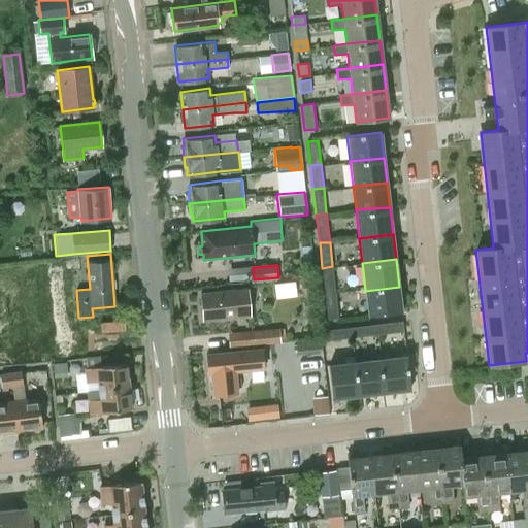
[(322,268),(325,294),(335,292),(332,266),(322,268)]
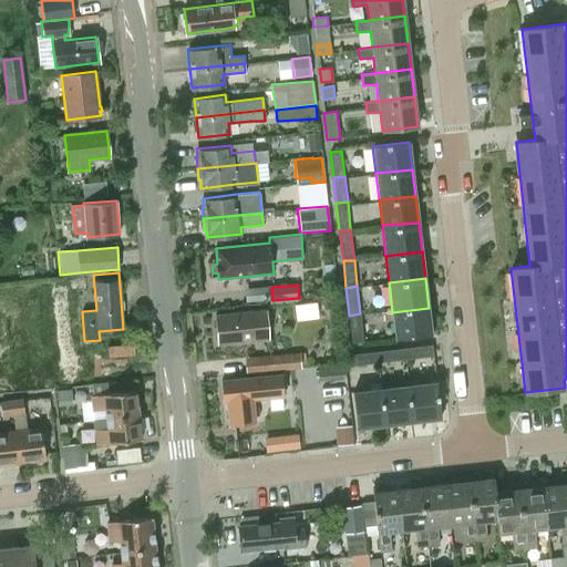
[(392,312),(395,340),(432,336),(429,308),(392,312)]
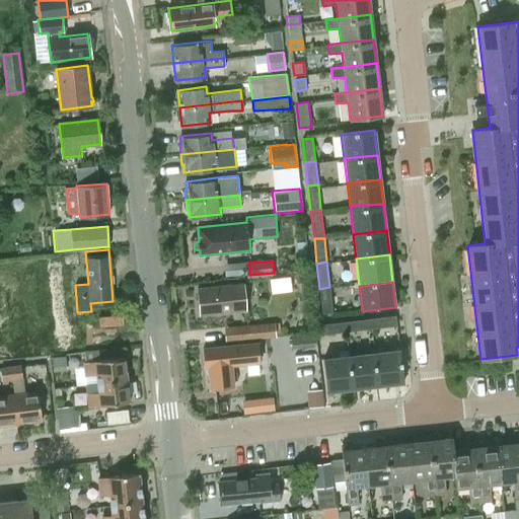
[(200,313),(246,309),(244,283),(197,288),(200,313)]
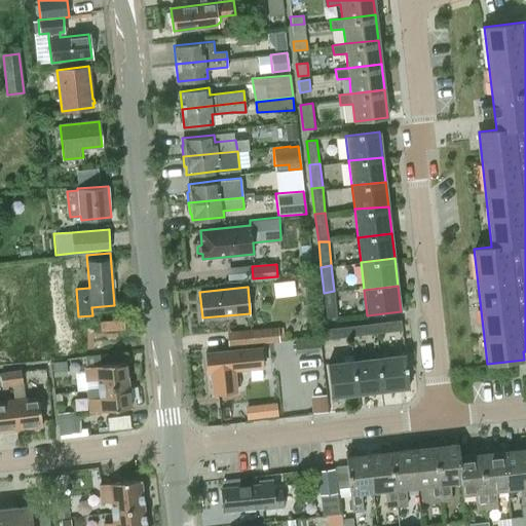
[(324,293),(327,318),(337,316),(334,291),(324,293)]
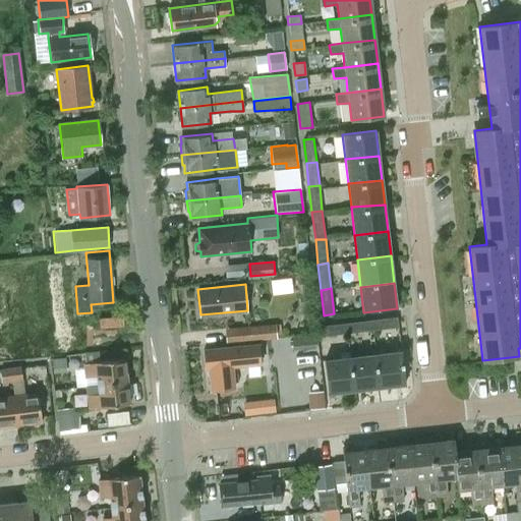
[(370,321),(372,331),(398,328),(397,317),(370,321)]
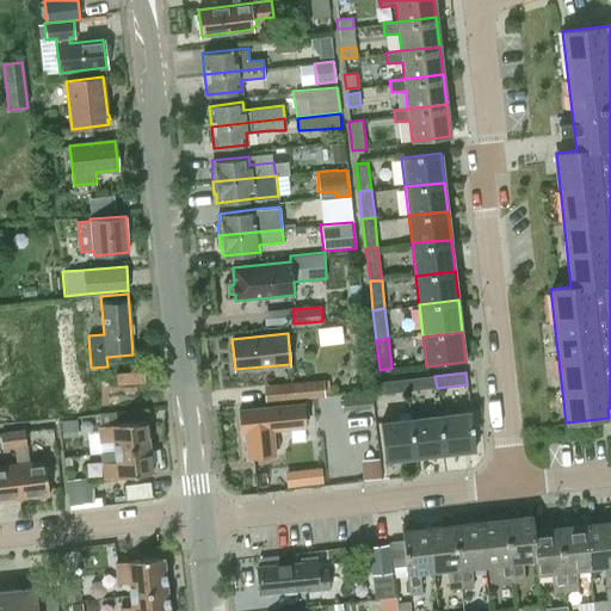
[(406,380),(406,392),(437,388),(434,376),(406,380)]
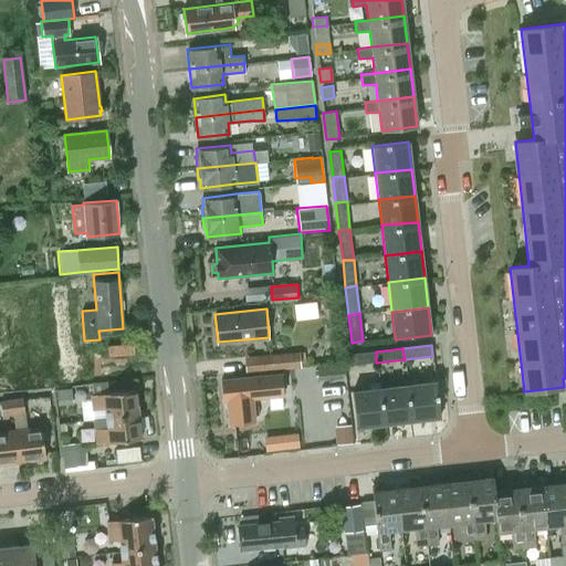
[(350,366),(376,363),(376,352),(348,355),(350,366)]
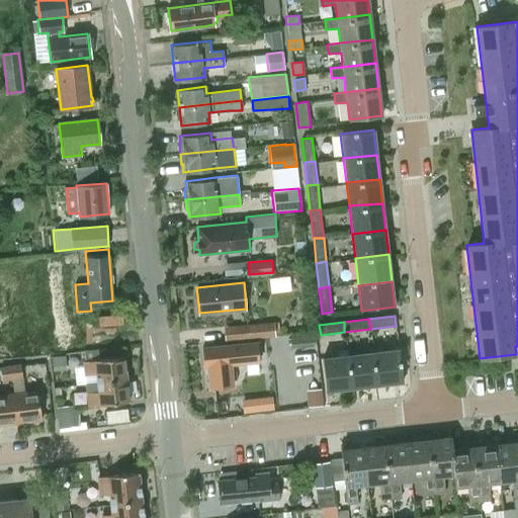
[(249,338),(275,336),(273,323),(247,325),(249,338)]
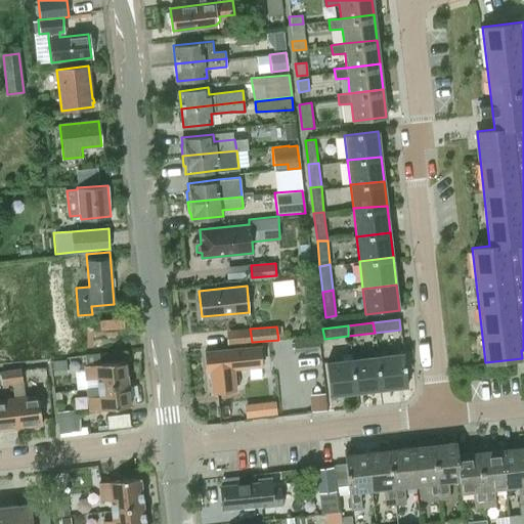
[(296,352),(318,349),(317,338),(294,341),(296,352)]
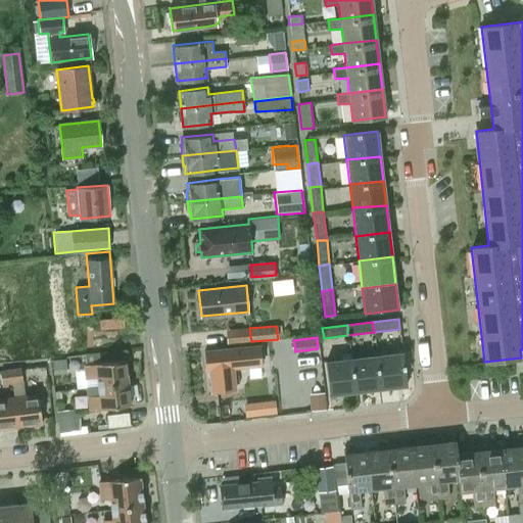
[(232,348),(205,351),(207,370),(210,370),(212,392),(236,389),(234,375),(234,369),(239,369),(246,368),(262,366),(259,345),(247,347),(232,348)]
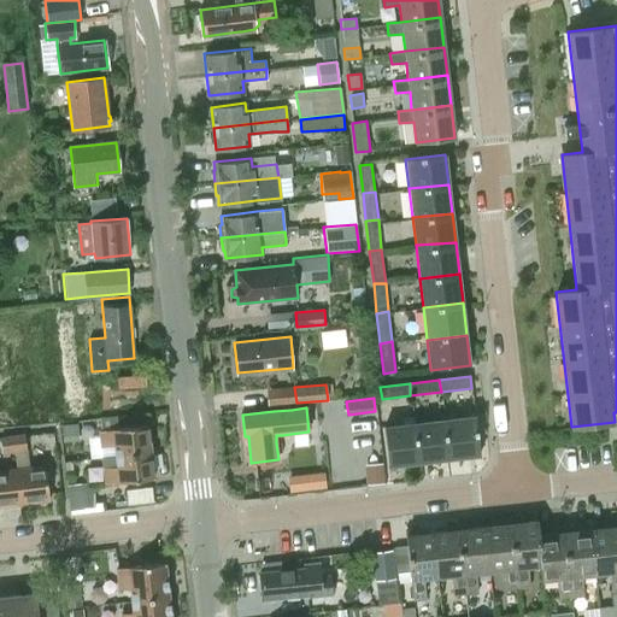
[(444,419),(450,458),(479,456),(475,416),(444,419)]
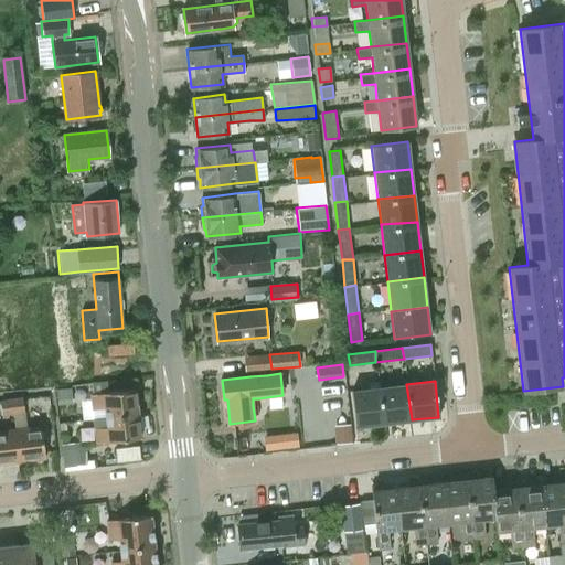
[(380,387),(383,423),(412,419),(406,384),(380,387)]
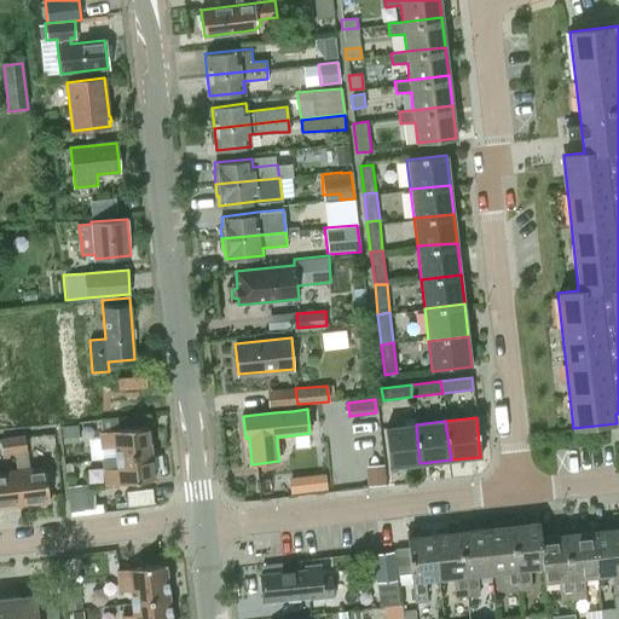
[(62,427),(63,443),(80,441),(77,424),(62,427)]
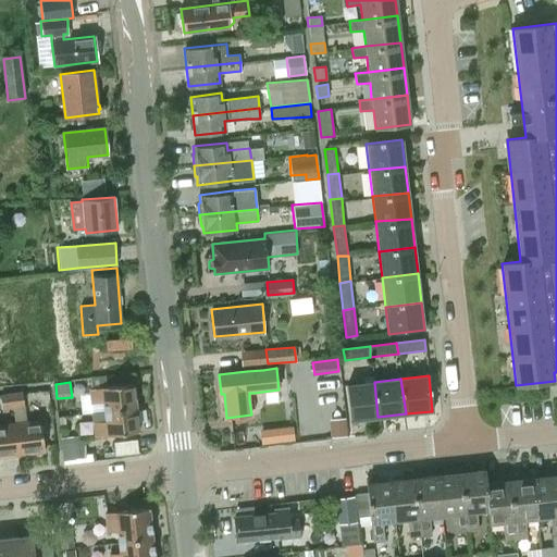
[(351,420),(378,417),(374,382),(347,385),(351,420)]
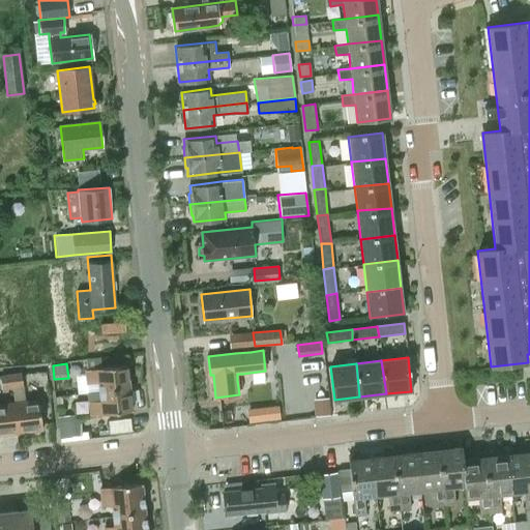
[(99,382),(100,390),(129,386),(126,365),(86,370),(88,383),(99,382)]
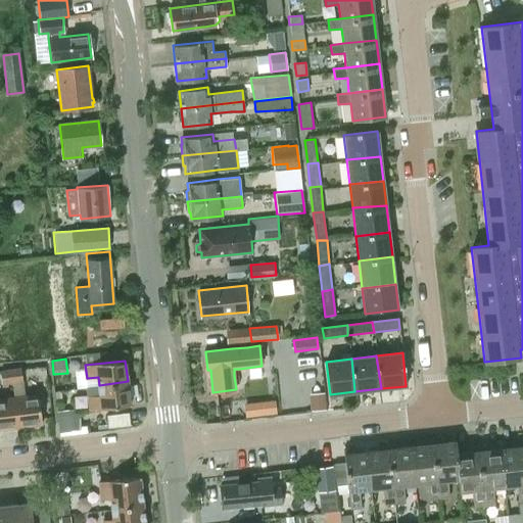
[(21,381),(20,368),(0,370),(0,374),(1,384),(21,381)]
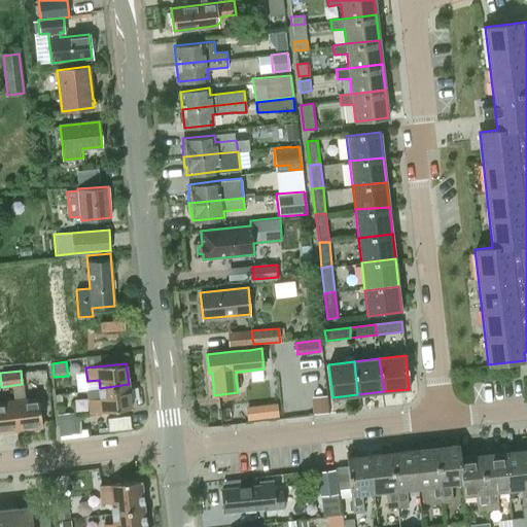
[(88,398),(90,398),(92,413),(131,408),(129,384),(100,388),(86,390),(88,398)]
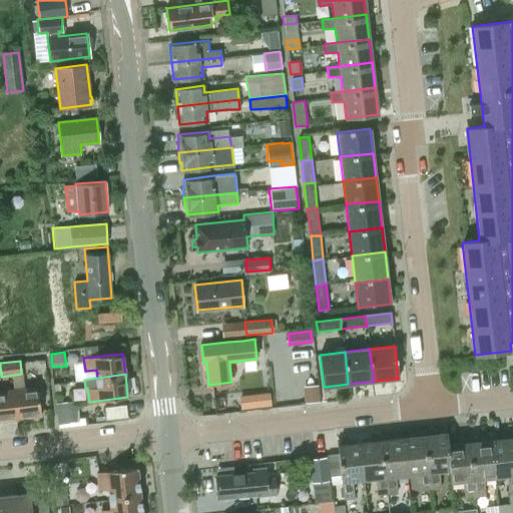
[(15,389),(18,418),(41,415),(38,386),(15,389)]
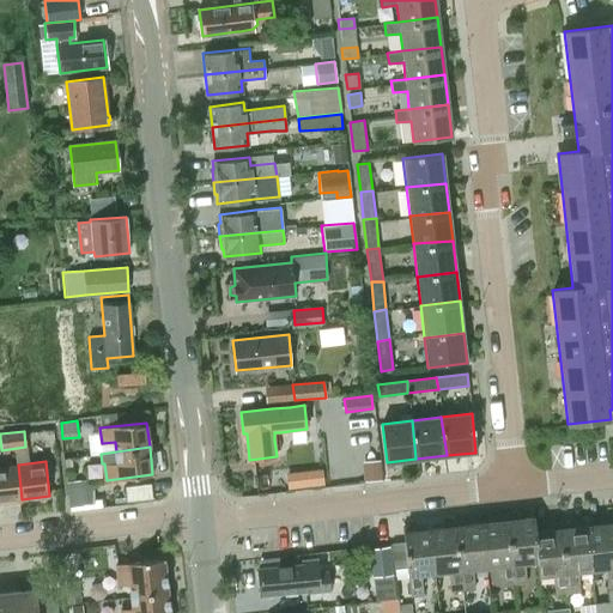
[(0,467),(0,502),(22,499),(18,465),(0,467)]
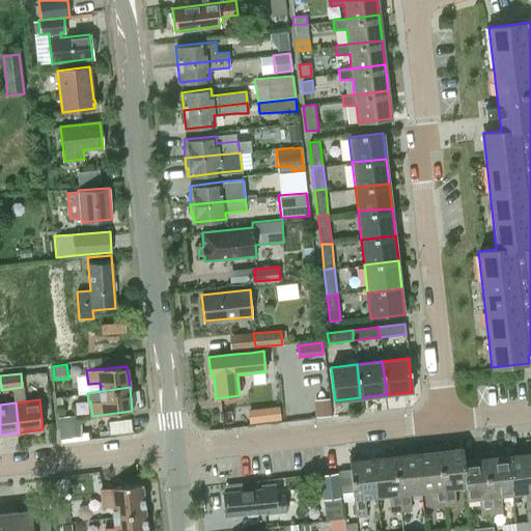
[(61,442),(77,441),(76,424),(60,426),(61,442)]
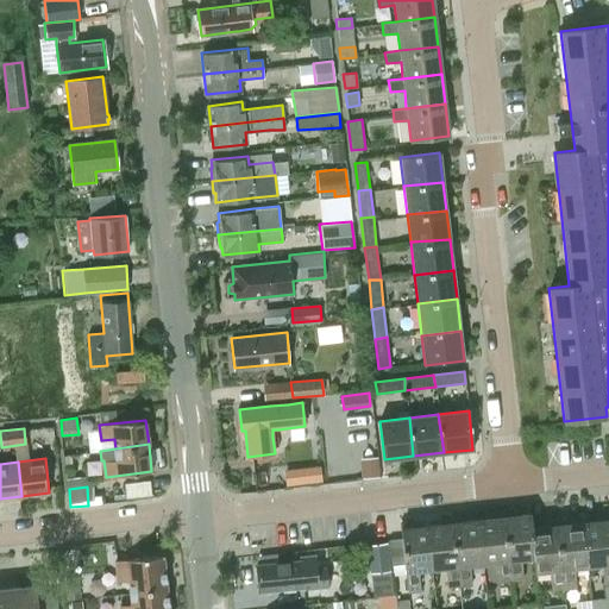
[(503,512),(512,579),(522,578),(521,559),(534,558),(531,528),(532,528),(531,514),(518,515),(516,510),(503,512)]
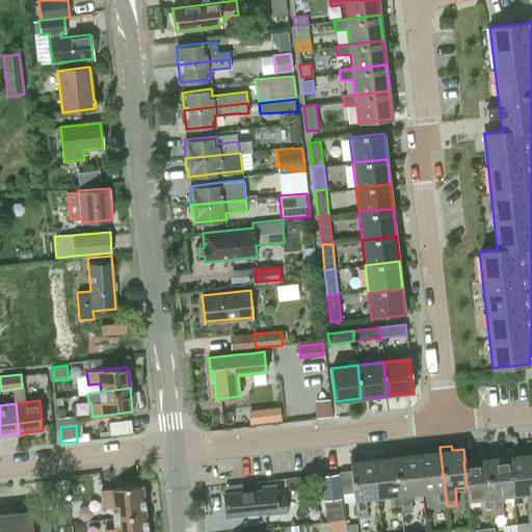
[(418,454),(422,491),(434,490),(436,508),(447,506),(440,447),(428,448),(429,452),(418,454)]
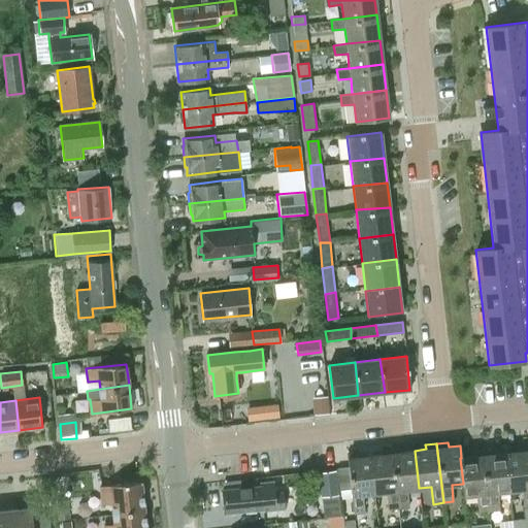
[(505,453),(509,491),(522,490),(523,506),(527,505),(527,457),(527,447),(516,448),(516,452),(505,453)]
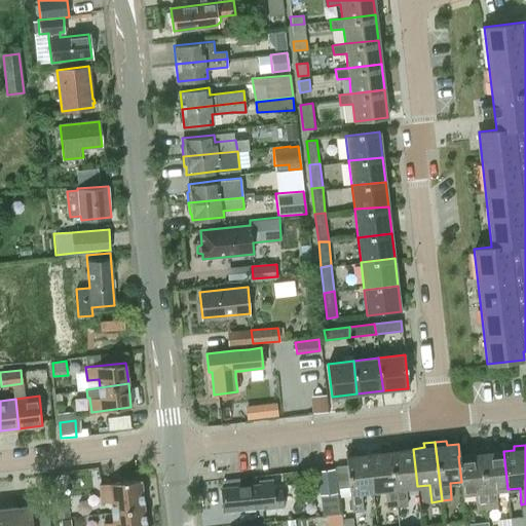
[(390,447),(397,505),(407,504),(405,488),(417,486),(413,449),(402,450),(402,446),(390,447)]
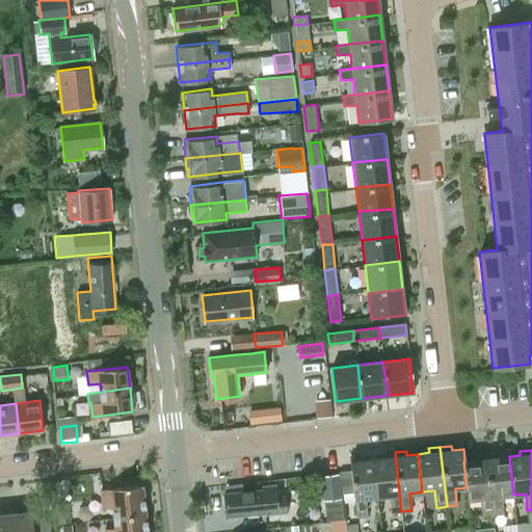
[(373,458),(377,497),(390,496),(391,512),(401,511),(395,452),(383,453),(383,457),(373,458)]
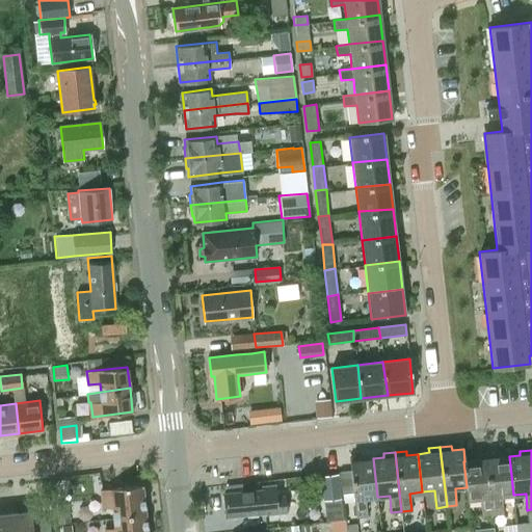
[(486,454),(493,514),(503,513),(501,496),(513,495),(509,456),(498,457),(498,453),(486,454)]
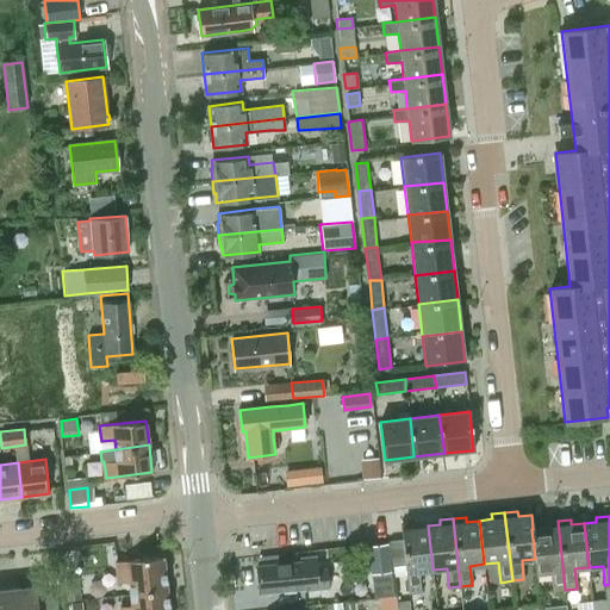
[(535,559),(536,573),(551,571),(553,591),(565,590),(558,521),(545,523),(545,528),(533,529),(531,529),(535,559)]
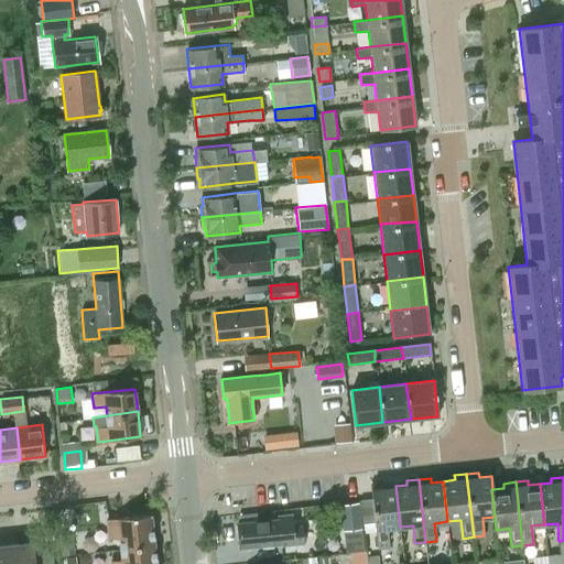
[(362,523),(372,522),(375,522),(378,548),(389,546),(387,528),(400,527),(396,486),(383,487),(383,483),(370,485),(372,499),(359,500),(362,523)]
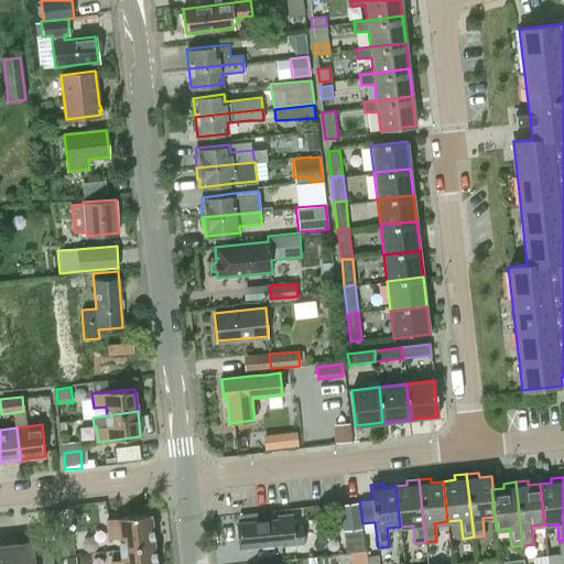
[(361,527),(358,501),(339,503),(343,530),(361,527)]
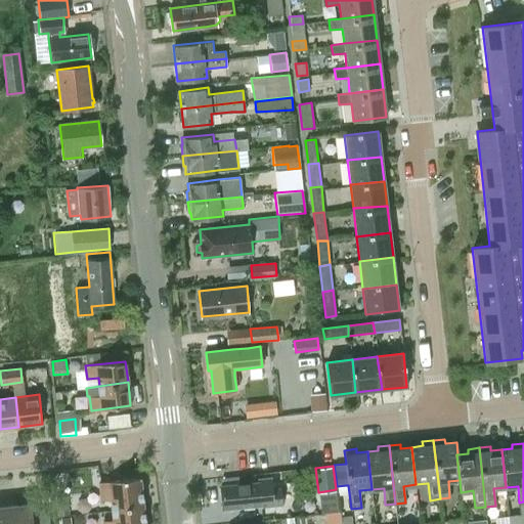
[(258,481),(219,485),(222,510),(260,507),(261,508),(282,506),(280,487),(272,488),(271,477),(258,478),(258,481)]
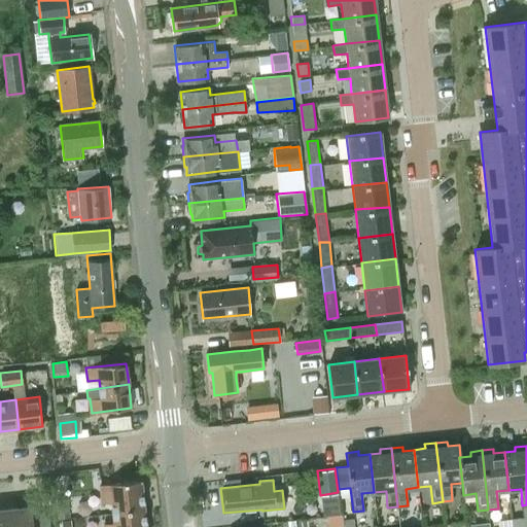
[(111,502),(112,513),(144,508),(141,481),(100,485),(102,503),(111,502)]
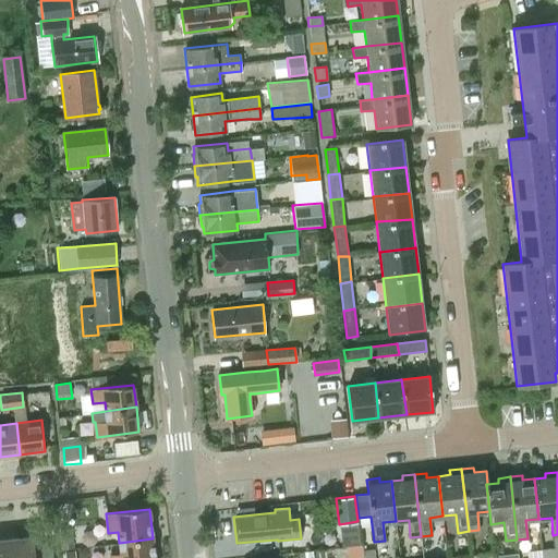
[(0,538),(0,557),(52,557),(50,543),(32,545),(31,535),(0,538)]
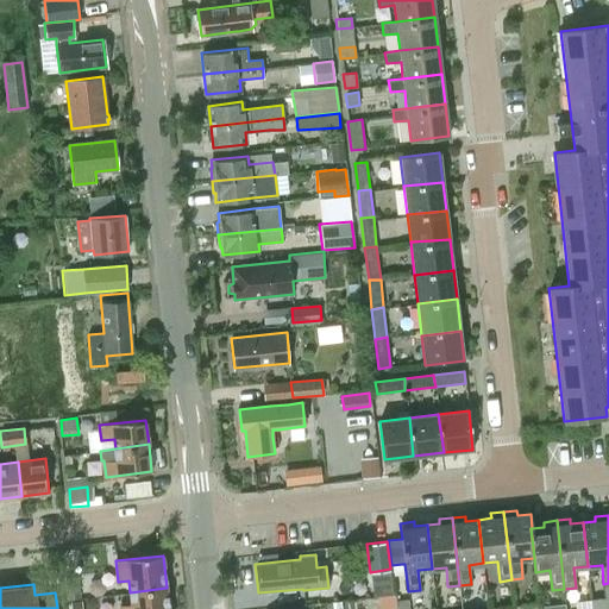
[(168,608),(167,588),(130,592),(131,604),(120,606),(120,608),(168,608)]
